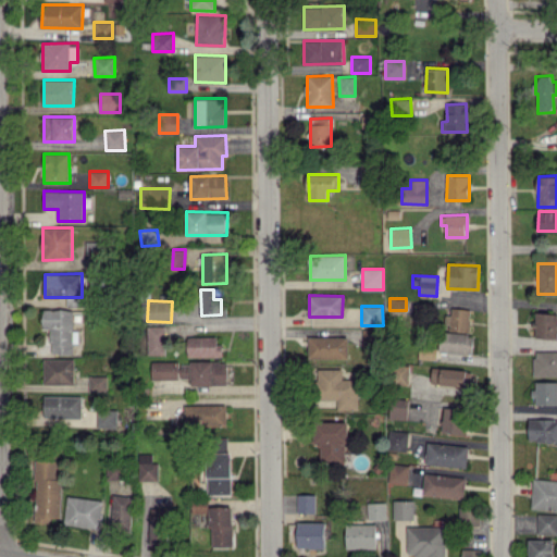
[(471,309),(448,307),(446,329),(469,331),(471,309)]
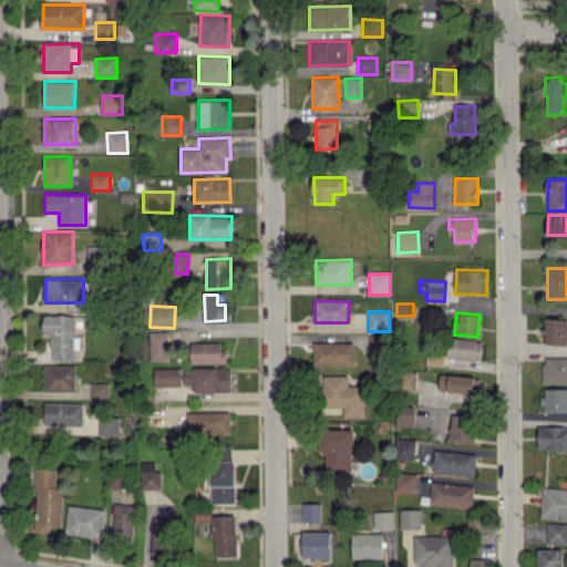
[(75,315),(44,315),(43,334),(52,334),(52,360),(74,360),(75,315)]
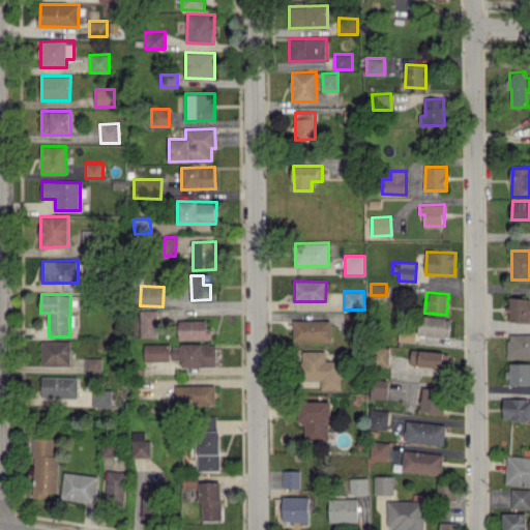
[(508,321),(529,321),(529,297),(508,297),(508,321)]
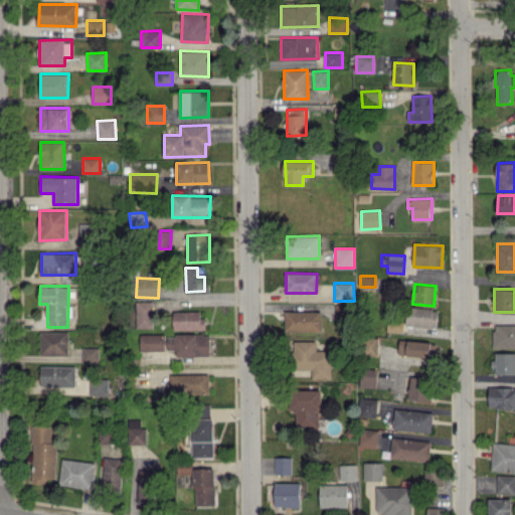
[(153,328),(153,301),(137,301),(136,328),(153,328)]
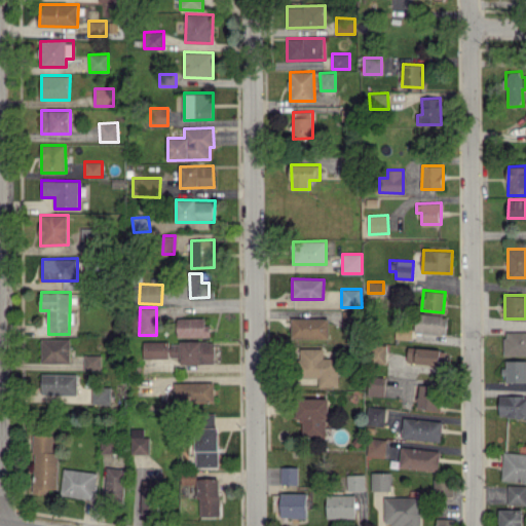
[(415,332),(446,335),(448,315),(417,312),(415,332)]
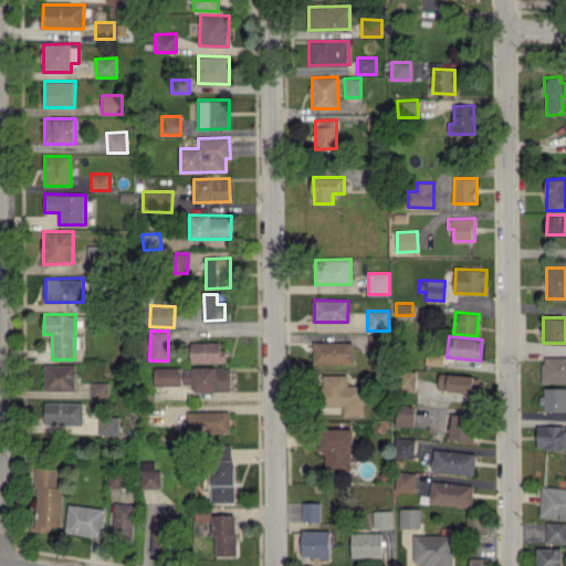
[(224,342),(191,342),(191,363),(224,362),(224,342)]
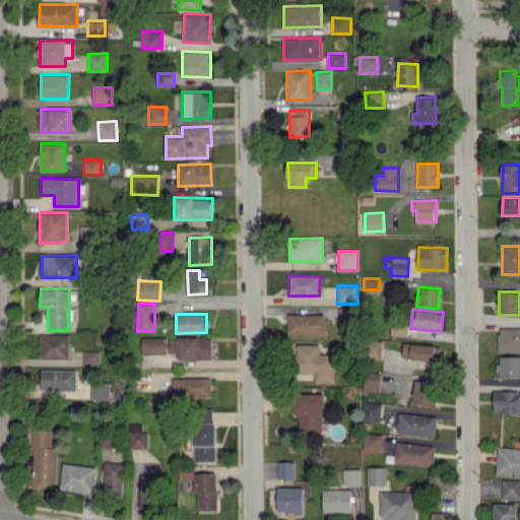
[(287,333),(324,334),(325,315),(288,314),(287,333)]
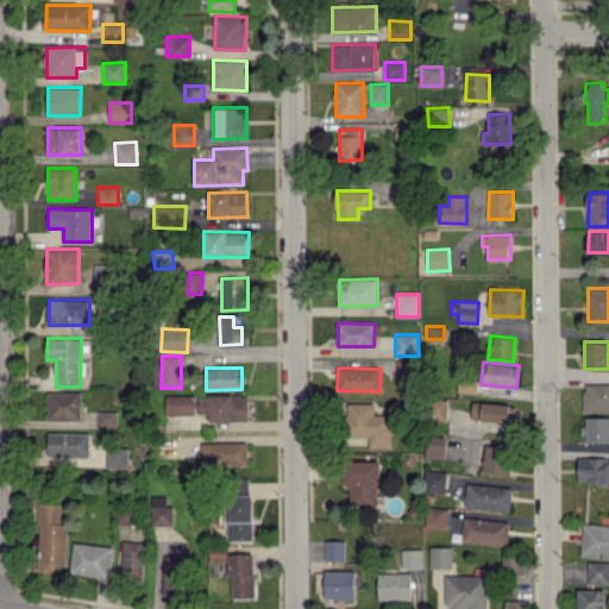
[(608,410),(608,383),(583,384),(584,412),(608,410)]
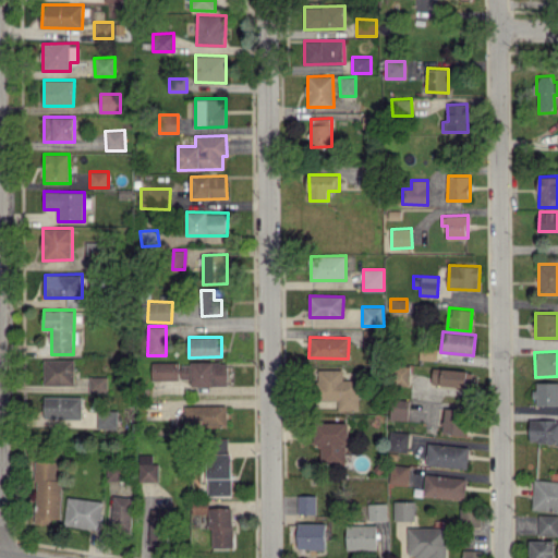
[(74,360),(44,359),(44,385),(74,385),(74,360)]
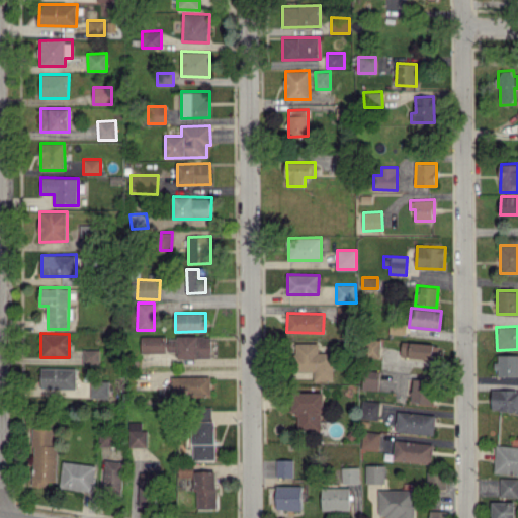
[(142,353),(167,353),(167,336),(142,336),(142,353)]
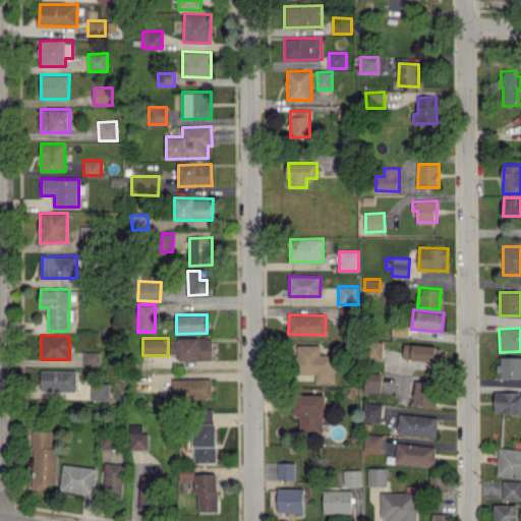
[(213,338),(178,338),(179,360),(213,360),(213,338)]
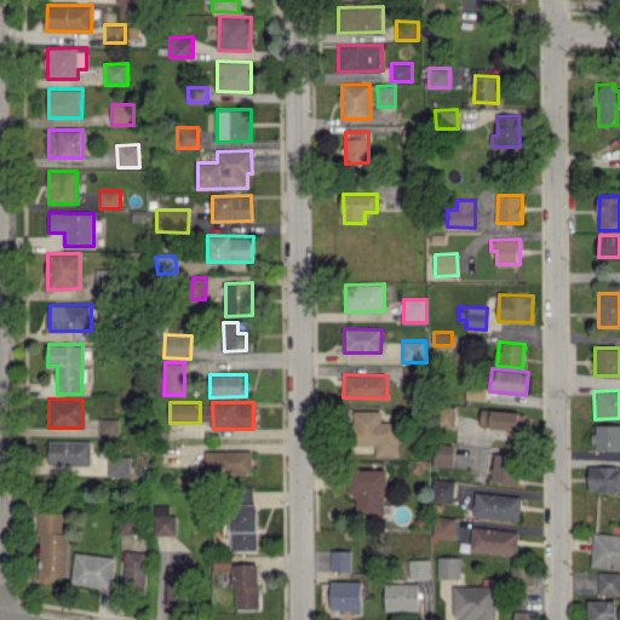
[(455,407),(438,406),(437,428),(454,429),(455,407)]
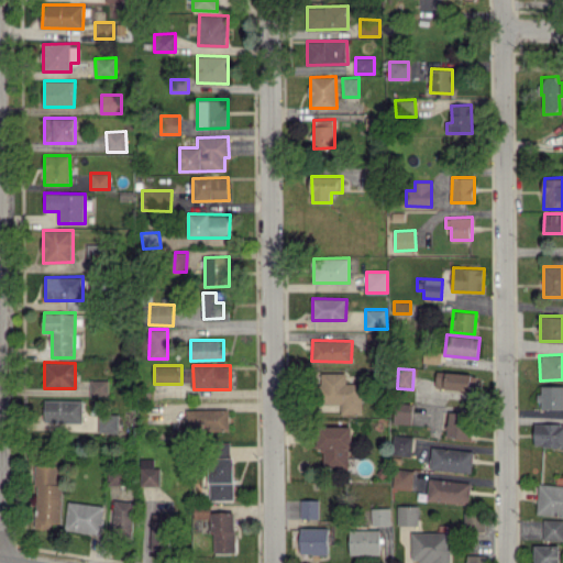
[(345,373),(320,373),(321,404),(341,404),(341,414),(362,414),(361,384),(346,384),(345,373)]
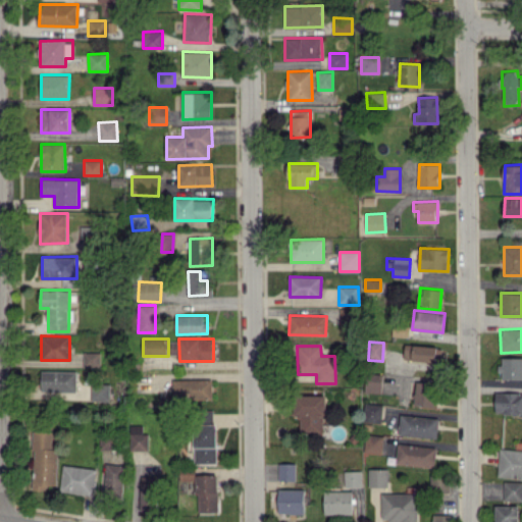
[(404,360),(440,361),(441,347),(405,346),(404,360)]
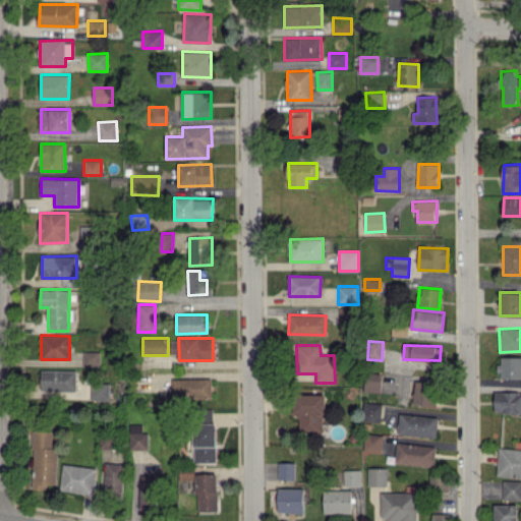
[(100,365),(100,351),(83,351),(83,366),(100,365)]
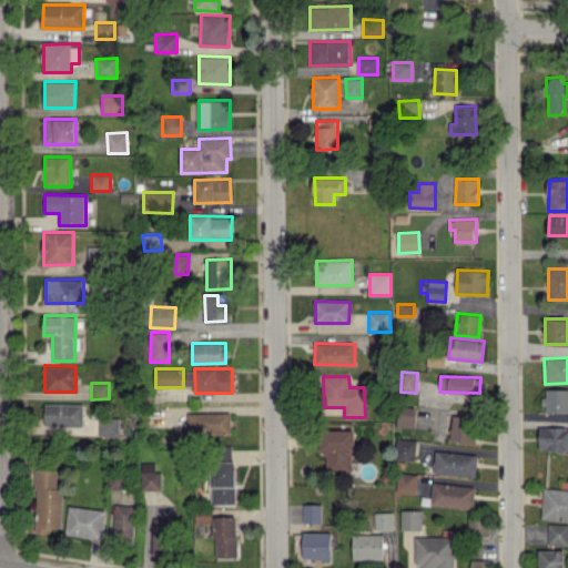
[(567,388),(545,389),(545,412),(567,412),(567,388)]
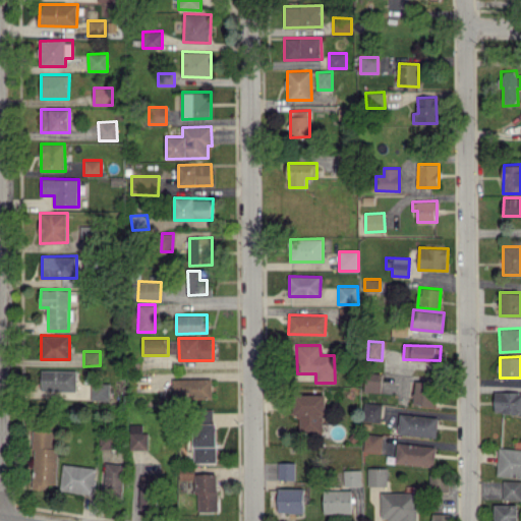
[(41,390),(76,391),(77,370),(42,369),(41,390)]
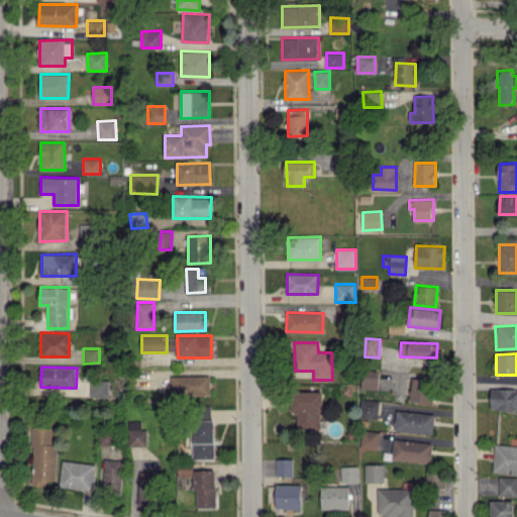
[(379,370),(363,369),(362,389),(378,389),(379,370)]
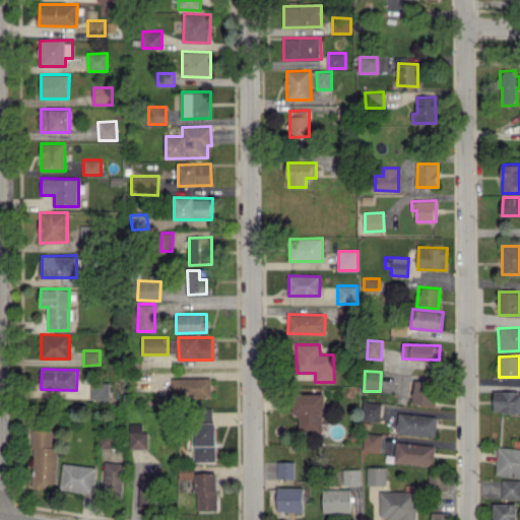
[(172,378),(173,397),(211,397),(211,377),(172,378)]
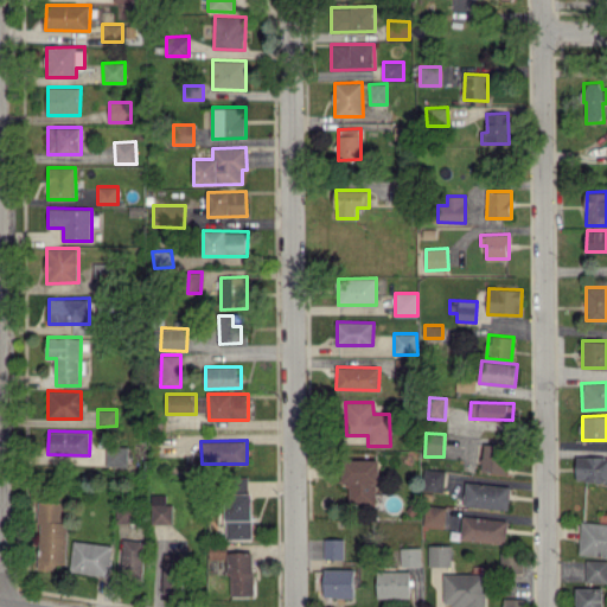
[(506,473),(510,447),(484,443),(480,470),(506,473)]
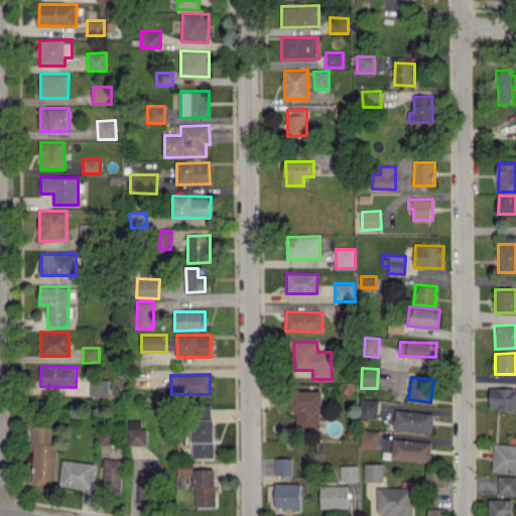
[(90,396),(109,396),(109,379),(90,379),(90,396)]
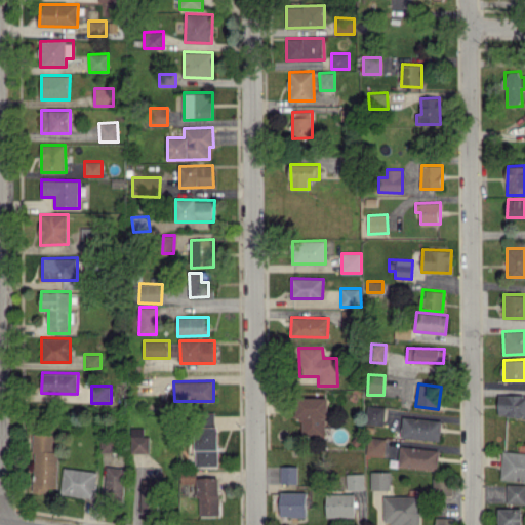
[(498,416),(524,415),(524,394),(498,395),(498,416)]
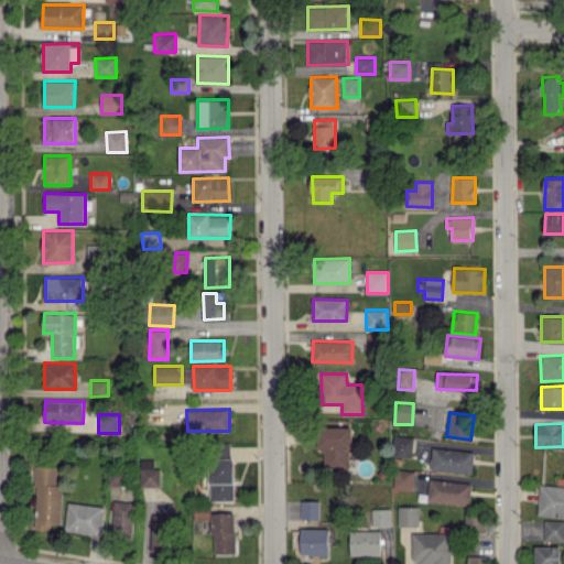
[(351,427),(318,426),(317,449),(324,449),(324,468),(350,468),(351,427)]
